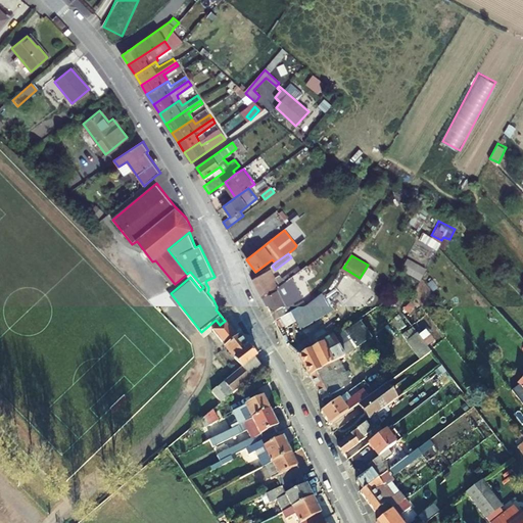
[(401,268),(420,279),(427,268),(409,256),(401,268)]
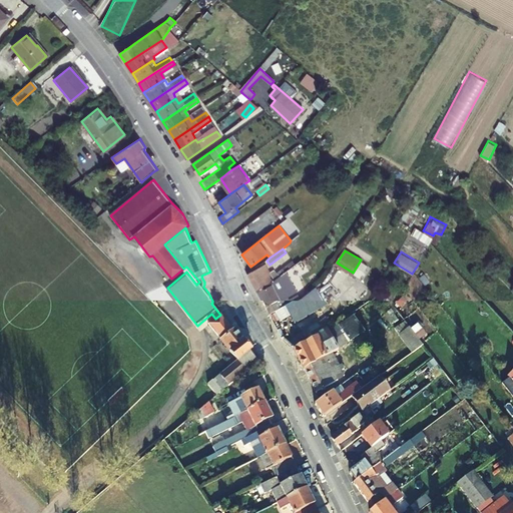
[(273,284),(296,266),(293,262),(277,275),(274,271),(270,273),(266,265),(247,275),(257,292),(273,284)]
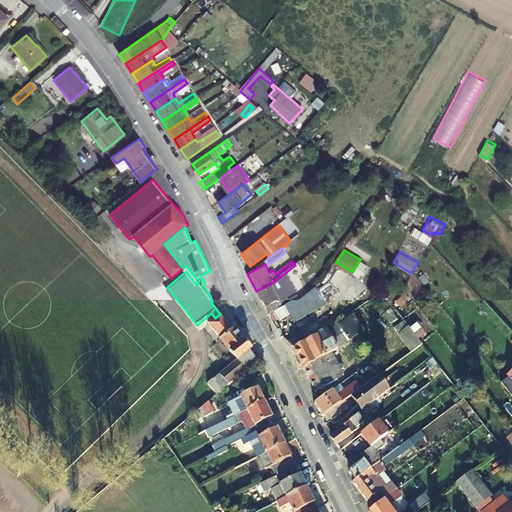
[(292,303),(300,299),(293,288),(287,291),(283,282),(304,266),(300,261),(295,265),(272,283),(273,284),(257,292),(269,316),(284,308),(285,307),(292,303)]
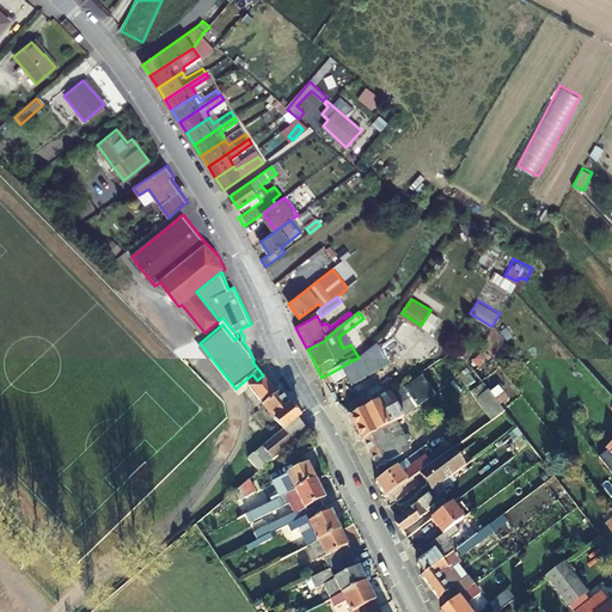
[(403,325),(393,341),(407,348),(415,332),(403,325)]
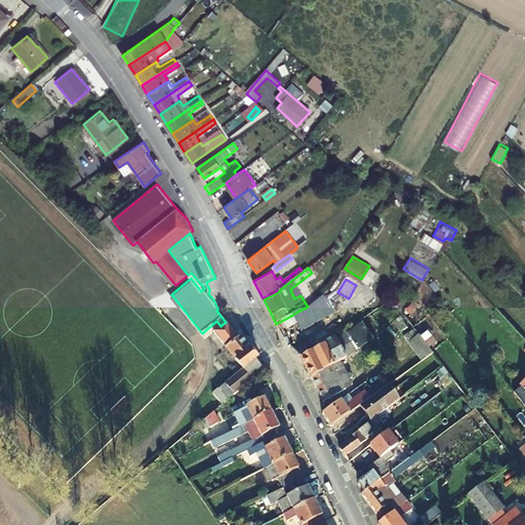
[(309,306),(308,307),(299,311),(292,315),(300,329),(332,311),(323,293),(309,306)]
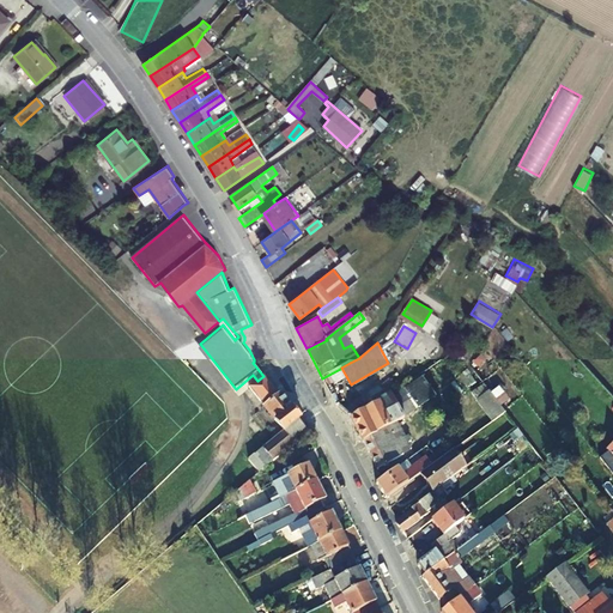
[(265,406),(263,407),(284,431),(248,461),(259,474),(266,468),(273,462),(280,455),(307,434),(308,432),(297,420),(299,419),(297,412),(291,406),(280,394),(279,395),(263,376),(258,381),(249,387),(265,406)]
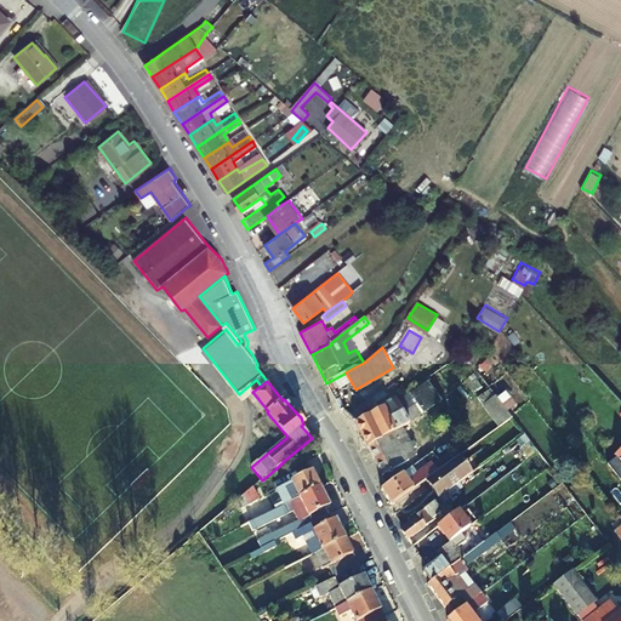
[(425,386),(422,382),(398,399),(409,425),(439,403),(427,385),(425,386)]
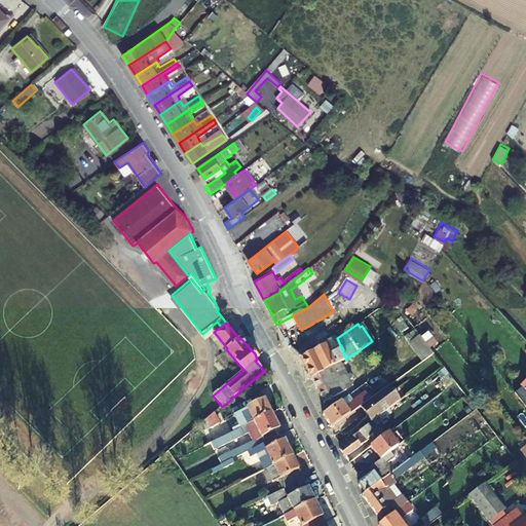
[(413,350),(422,362),(434,353),(420,335),(408,344),(412,349),(413,350)]
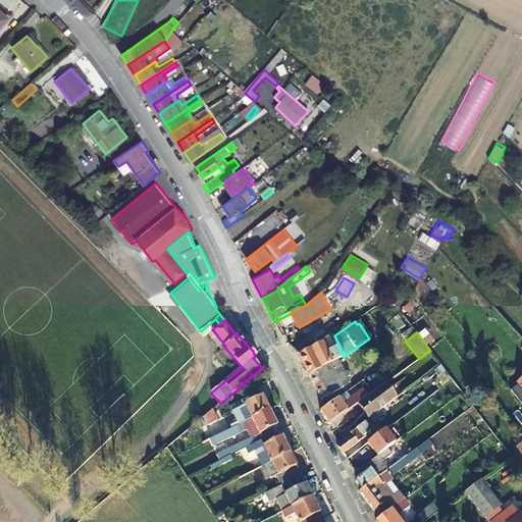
[(300,357),(310,377),(330,366),(338,362),(345,359),(344,357),(334,335),(332,336),(325,341),(323,345),(300,357)]
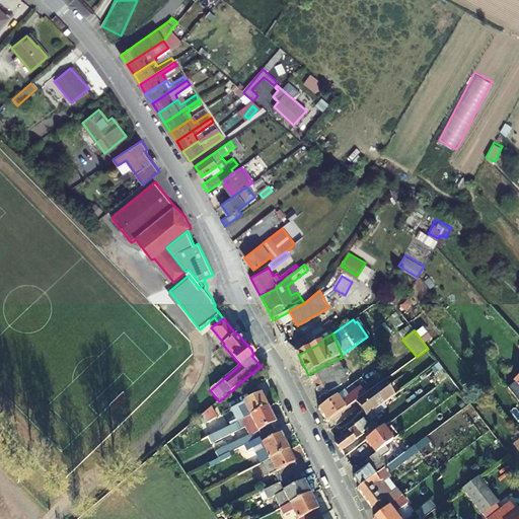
[(328,364),(308,375),(319,397),(341,386),(339,382),(346,379),(345,376),(348,374),(346,370),(344,371),(337,360),(328,364)]
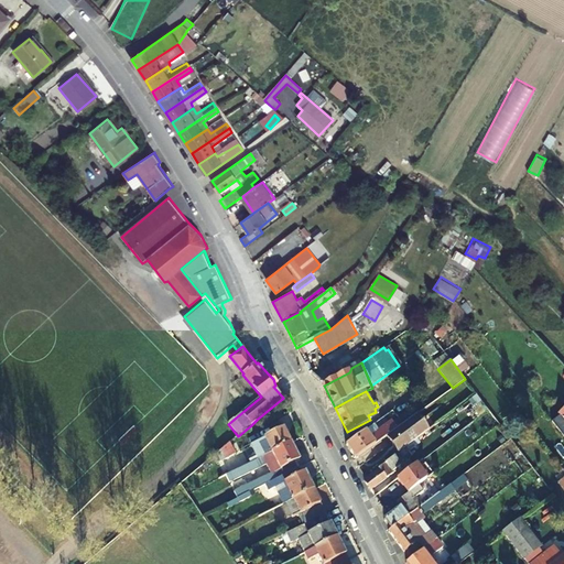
[(402,425),(413,418),(409,412),(399,419),(402,425)]
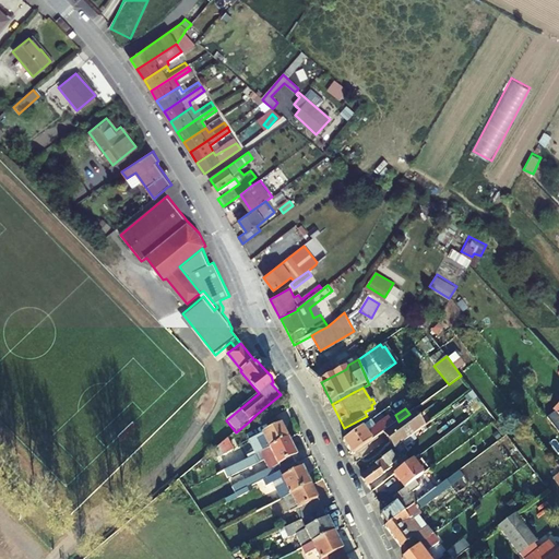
[(399,421),(384,431),(391,440),(394,438),(400,445),(426,426),(414,409),(409,414),(399,421)]
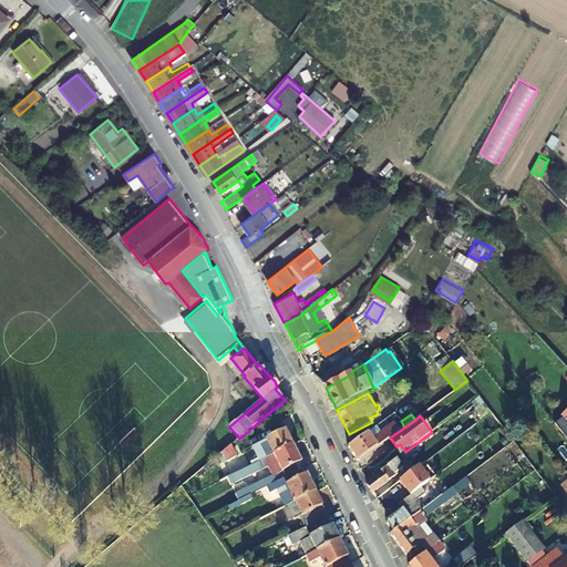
[(404,428),(401,421),(390,429),(390,428),(371,441),(367,435),(348,449),(358,462),(367,455),(390,437),(404,428)]
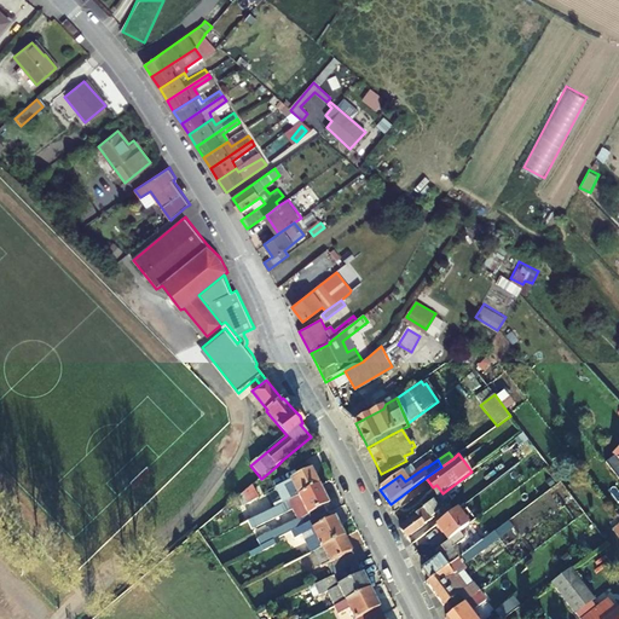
[(284,504),(318,487),(310,470),(284,485),(288,495),(281,498),(284,504)]
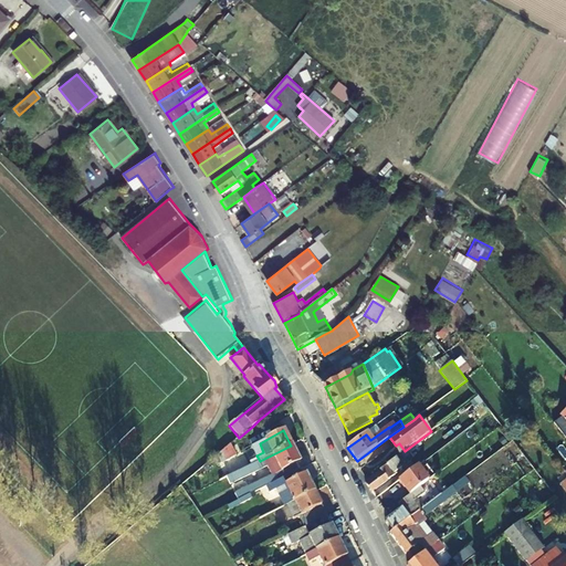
[(239,453),(231,444),(219,454),(227,463),(239,453)]
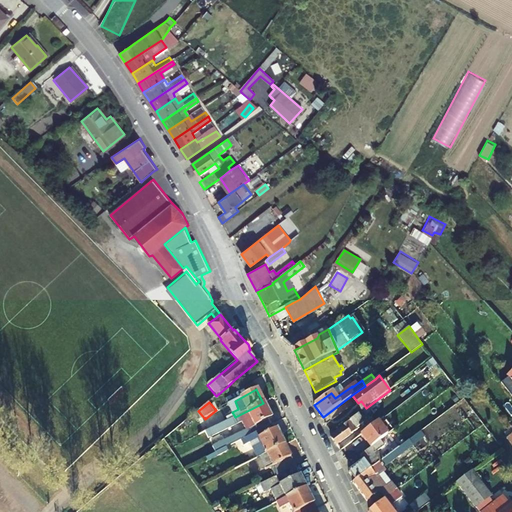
[(255,433),(271,425),(269,420),(271,418),(263,403),(235,417),(206,431),(209,437),(242,421),(246,430),(213,447),(216,453),(255,433)]
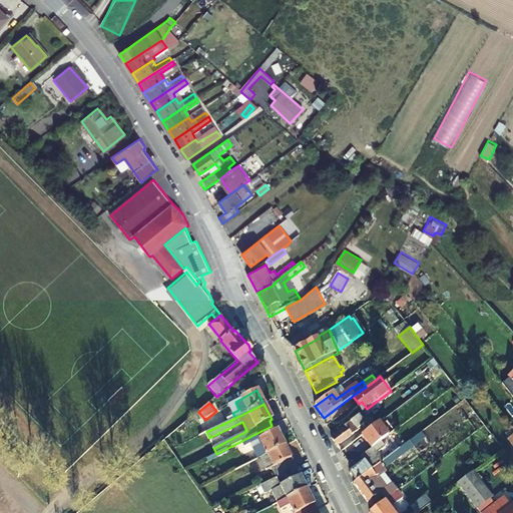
[(332,436),(331,437),(338,446),(358,431),(357,429),(365,424),(362,421),(367,417),(372,423),(375,421),(366,409),(342,428),(332,436)]
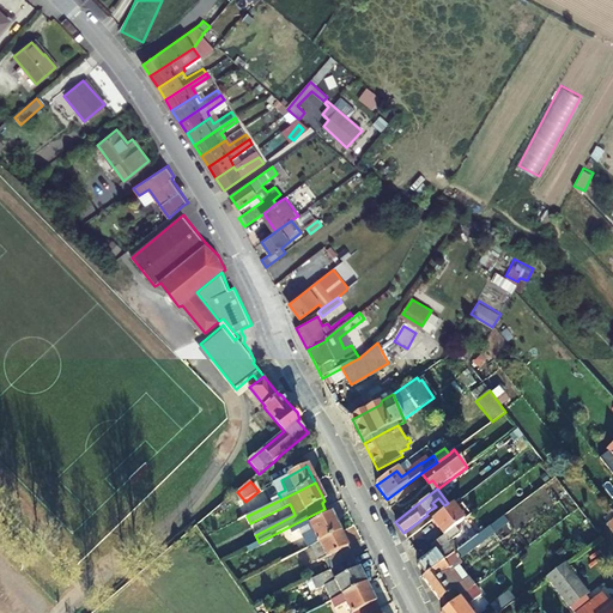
[(434,519),(444,535),(456,527),(466,519),(454,503),(434,519)]
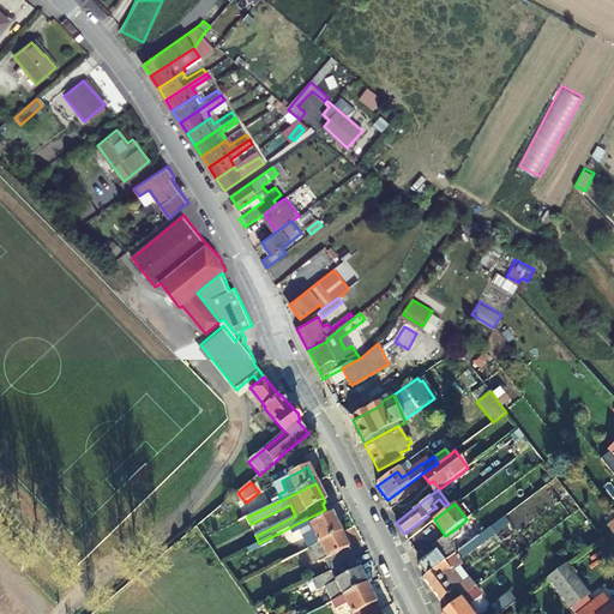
[(329,517),(325,510),(306,519),(309,527),(300,531),(309,551),(311,549),(342,534),(332,516),(329,517)]
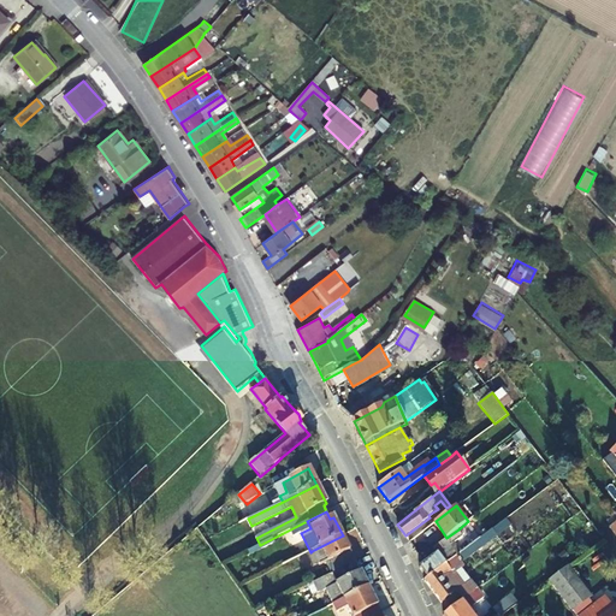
[(446,538),(443,540),(448,546),(420,568),(427,578),(451,560),(455,556),(471,545),(458,529),(446,538)]
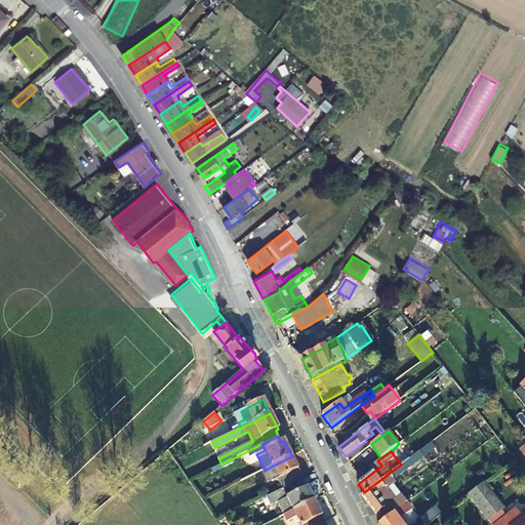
[(292,456),(266,470),(272,481),(277,479),(282,490),(304,480),(292,456)]
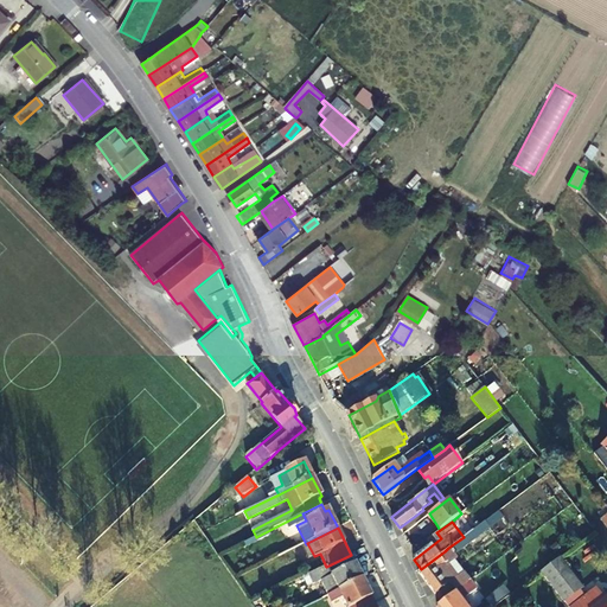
[(441,602),(453,594),(438,573),(447,566),(446,566),(457,558),(448,548),(445,551),(421,569),(420,569),(419,570),(441,602)]
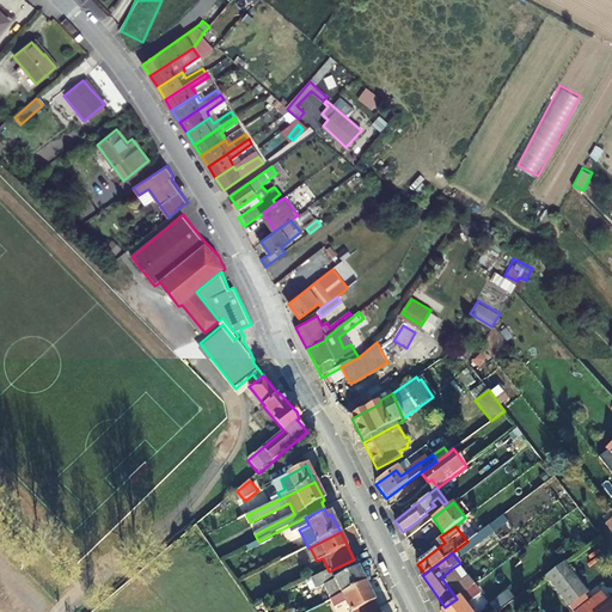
[(329,571),(312,580),(316,588),(323,585),(331,600),(366,583),(354,560),(329,571)]
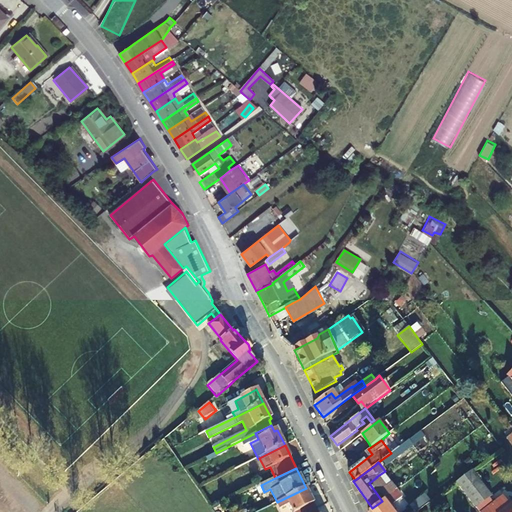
[(511,511),(511,500),(506,493),(496,501),(472,471),(456,483),(478,511),(511,511)]
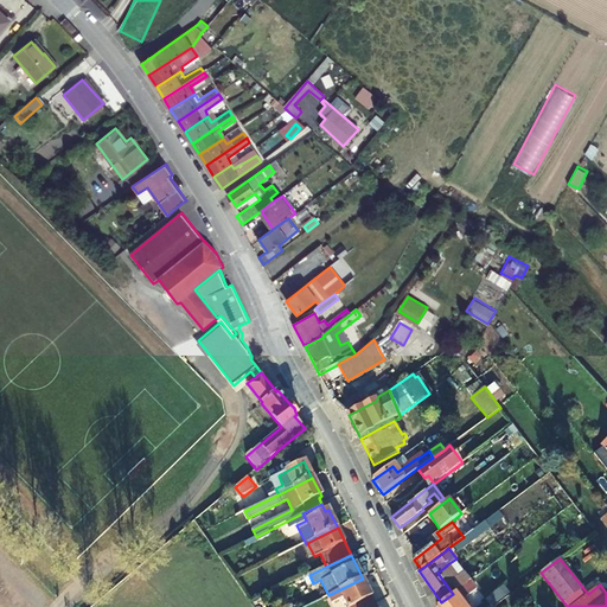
[(363,579),(328,595),(333,606),(336,606),(346,602),(347,606),(365,606),(375,602),(363,579)]
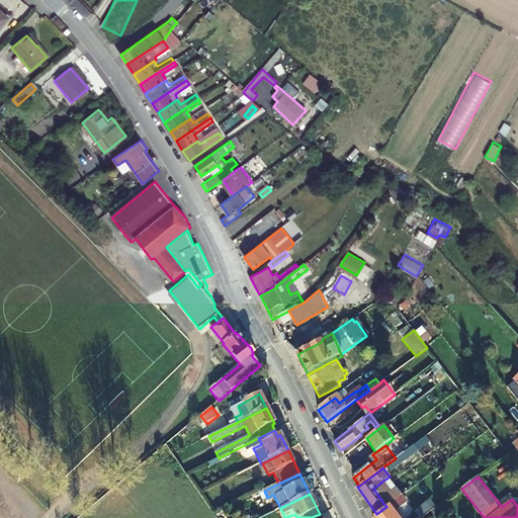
[(374,516),(372,517),(397,517),(394,512),(403,505),(398,499),(386,507),(376,514),(374,516)]
